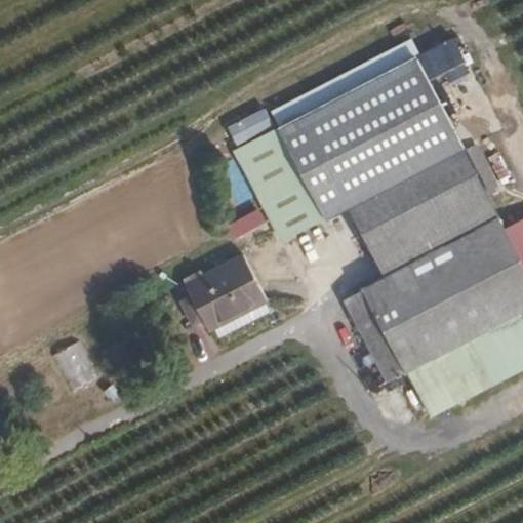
[(451,38),(416,54),(426,74),(441,67),(447,80),(466,72),(461,65),(469,62),(466,54),(460,56),(451,38)]
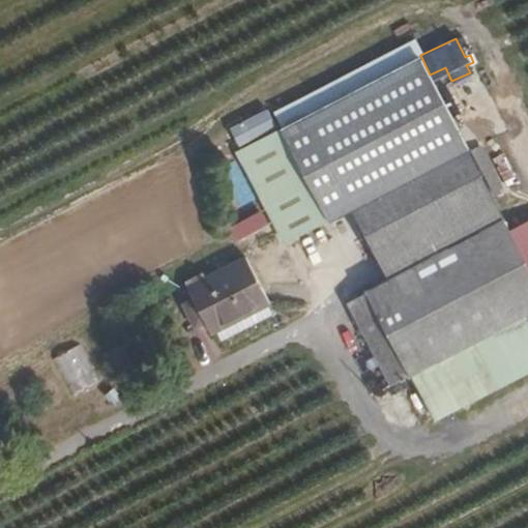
[(273,113),(281,128),(416,57),(420,55),(413,40),(273,113)]
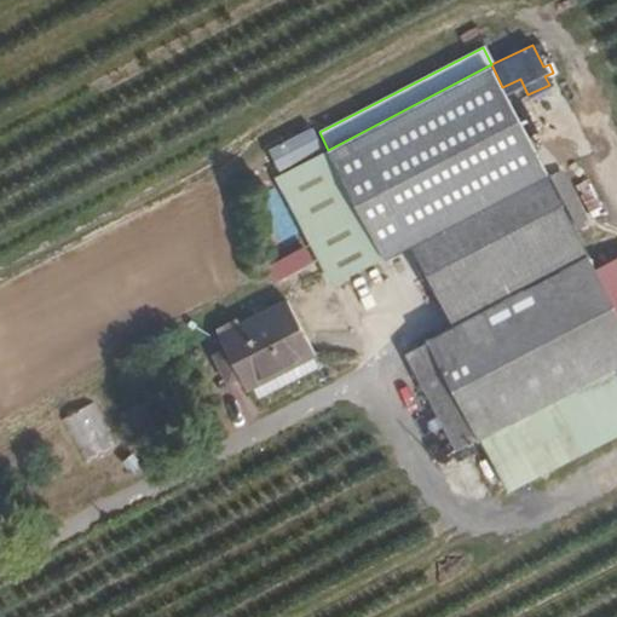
[(328,150),(276,178),(333,284),(408,244),(543,173),(486,67),(328,150)]
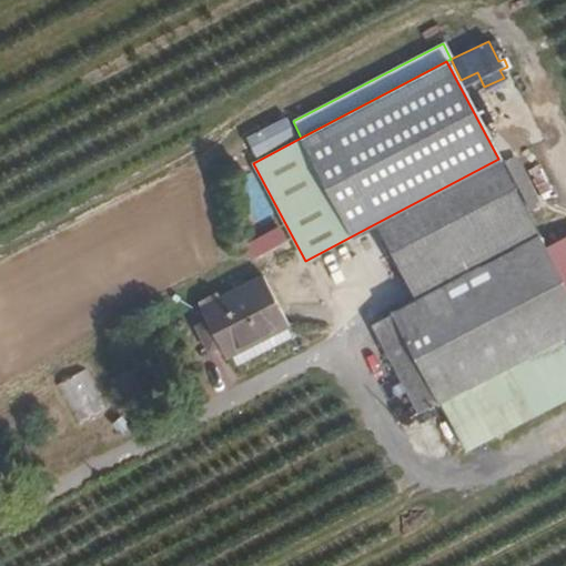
[(537,206),(511,157),(503,161),(529,211),(537,206)]
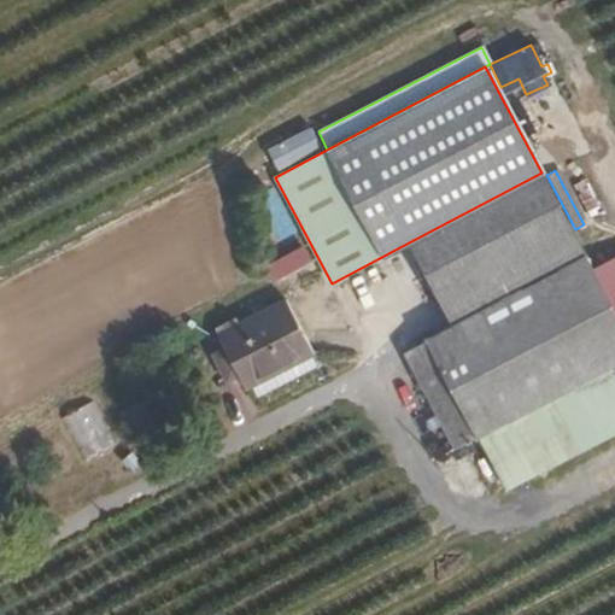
[(586,257),(542,173),(406,244),(451,328),(586,257)]
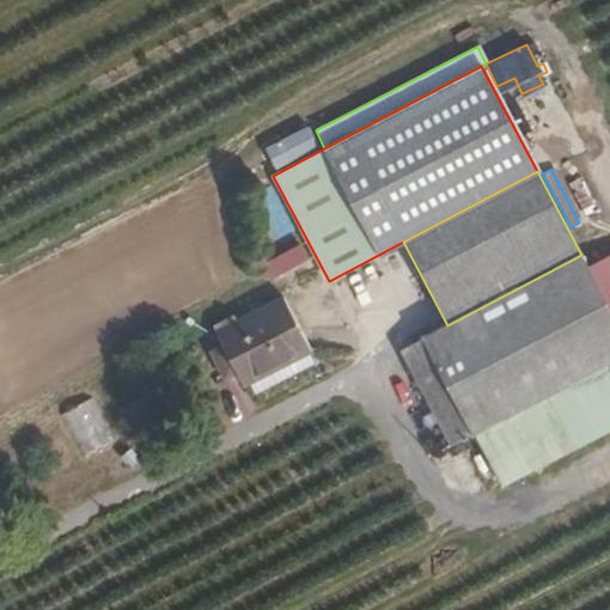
[(302,245),(263,255),(268,270),(305,261),(302,245)]
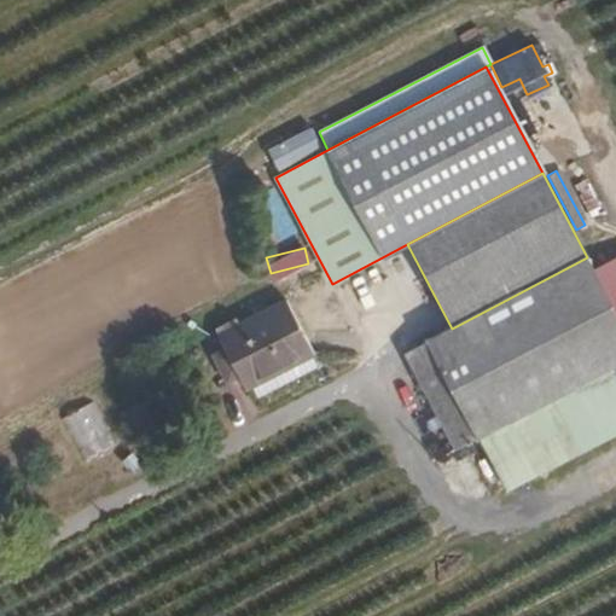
[(452,329),(424,342),(475,439),(615,364),(615,313),(594,273),(587,257),(452,329)]
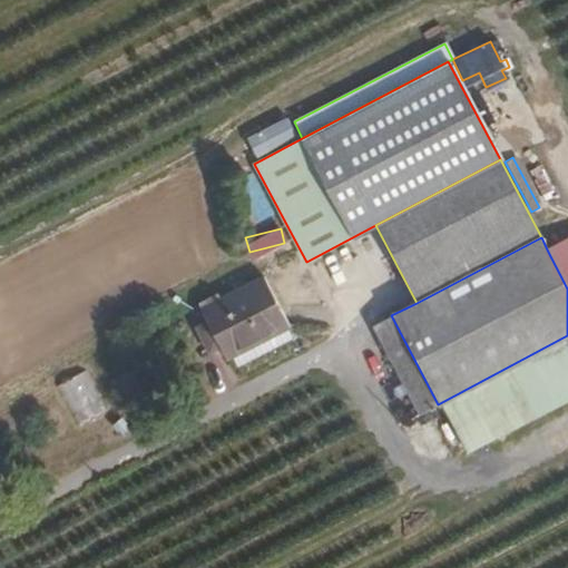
[(567,241),(548,252),(567,289),(567,241)]
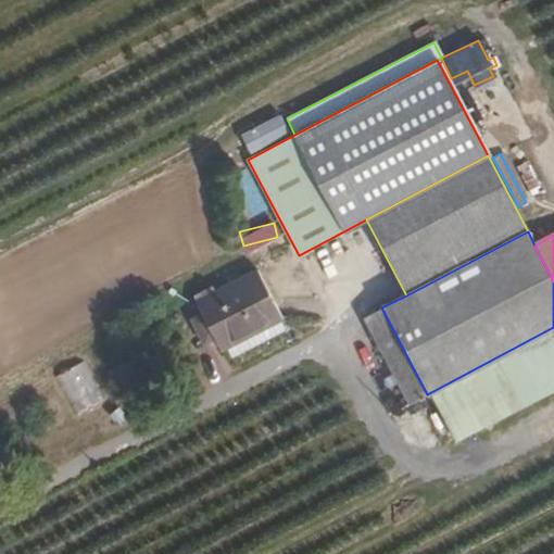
[(214,292),(194,303),(200,315),(190,320),(204,344),(213,339),(219,352),(225,349),(279,320),(281,319),(255,271),(214,292)]
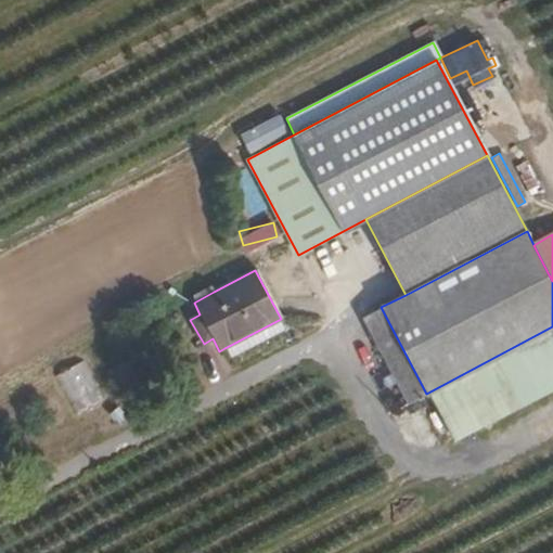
[(192,298),(194,303),(214,292),(210,287),(192,298)]
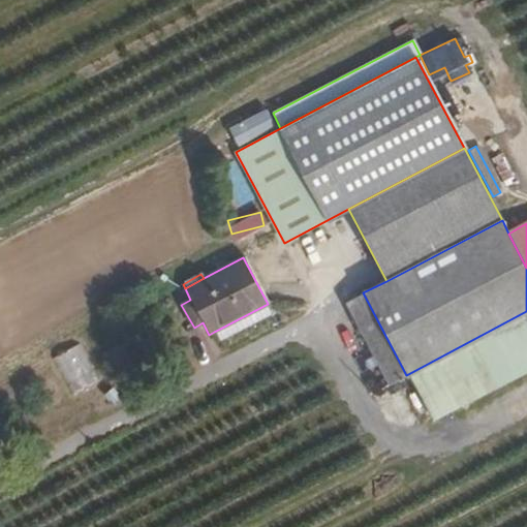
[(363,292),(345,303),(389,384),(406,375),(363,292)]
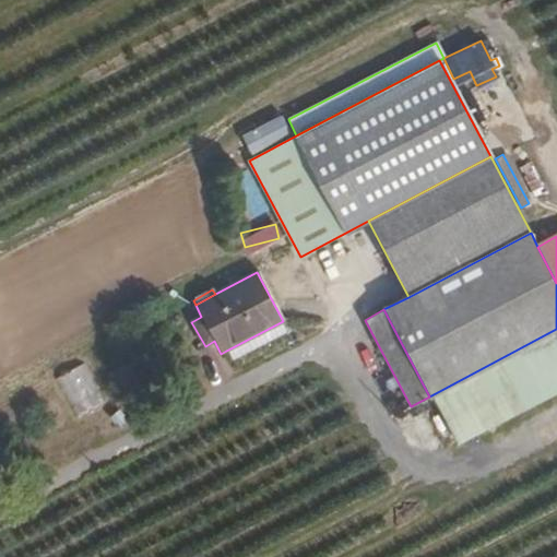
[(281,322),(226,351),(232,360),(286,332),(281,322)]
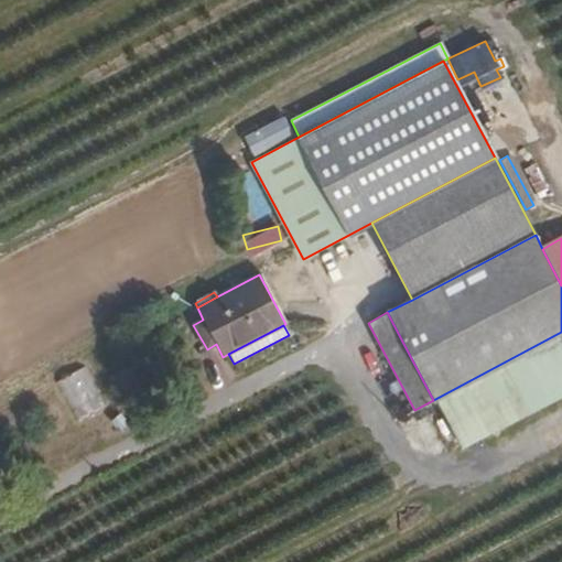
[(561,332),(433,400),(460,445),(561,389),(561,332)]
